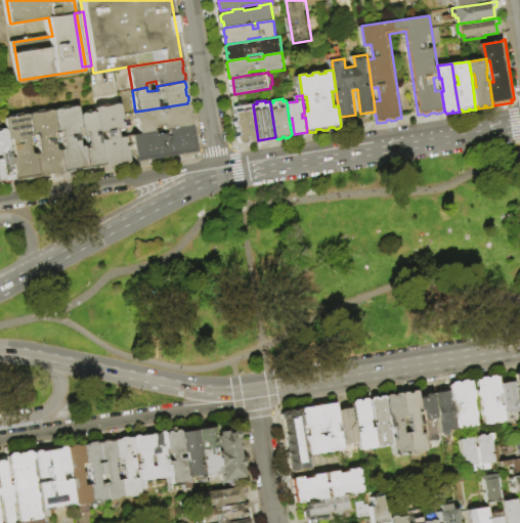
[(96,105),(121,101),(125,127),(119,128),(120,137),(126,135),(130,160),(128,162),(124,163),(122,162),(113,163),(112,165),(107,165),(105,164),(101,139),(109,138),(106,129),(100,131),(96,110),(96,105)]
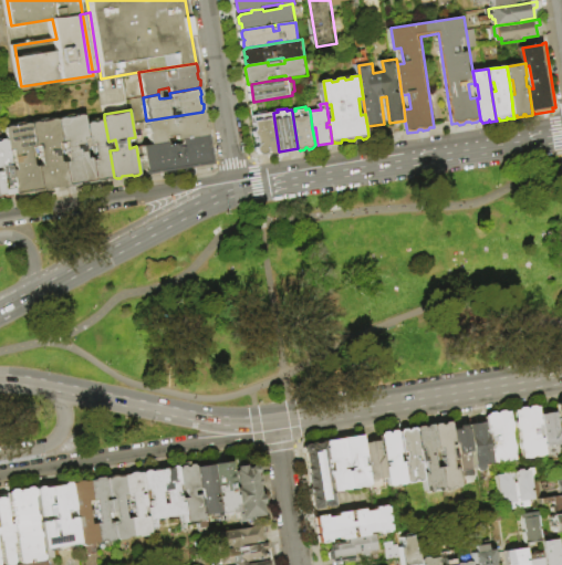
[(278,154),(272,154),(271,152),(270,153),(267,155),(262,155),(260,154),(258,150),(259,147),(260,145),(259,137),(257,135),(256,131),(258,129),(256,116),(260,115),(260,112),(269,111),(270,113),(273,113),(279,152),(278,154)]
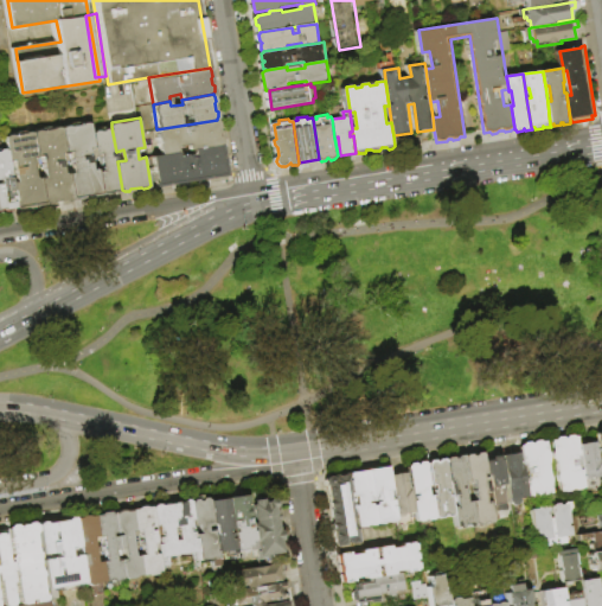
[(62,125),(91,120),(93,129),(96,146),(90,147),(94,168),(100,167),(100,170),(103,193),(75,198),(70,172),(76,172),(72,150),(66,151),(62,125)]
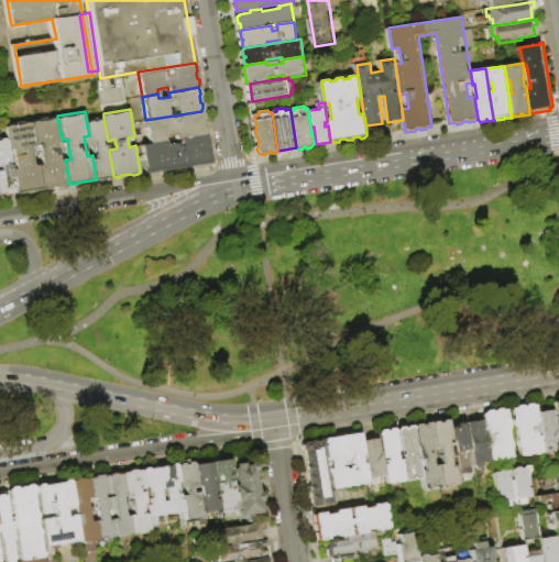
[(150,143),(145,120),(201,111),(203,112),(204,112),(205,118),(204,120),(205,125),(206,128),(207,132),(206,133),(181,138),(176,139),(175,134),(164,135),(165,141),(150,143)]
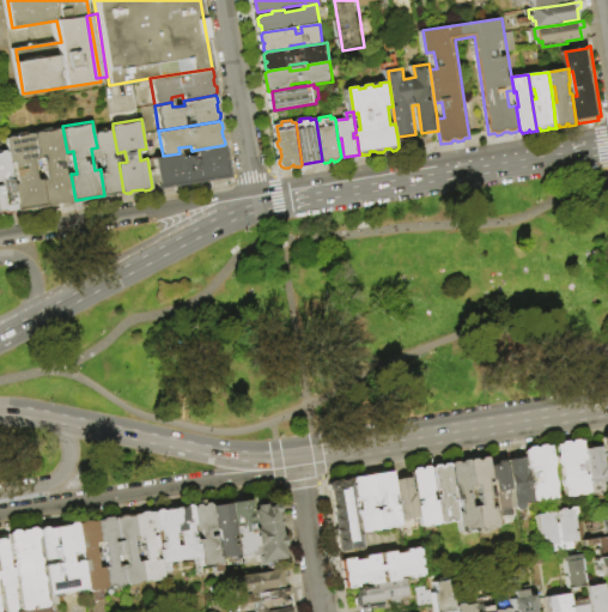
[(34,131),(62,126),(67,152),(64,153),(67,175),(71,174),(76,200),(47,205),(47,204),(42,179),(48,177),(44,156),(38,157),(34,131)]
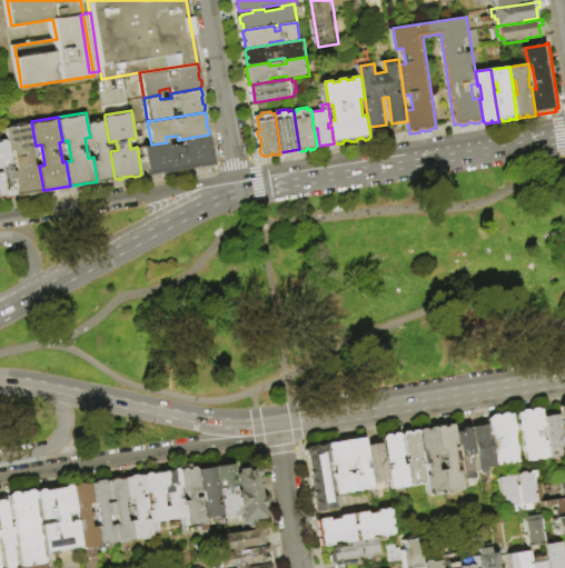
[(87,121),(105,119),(109,142),(110,151),(115,178),(111,178),(112,179),(108,180),(106,179),(103,179),(102,181),(99,181),(97,181),(93,159),(98,159),(96,143),(91,145),(90,137),(87,121)]
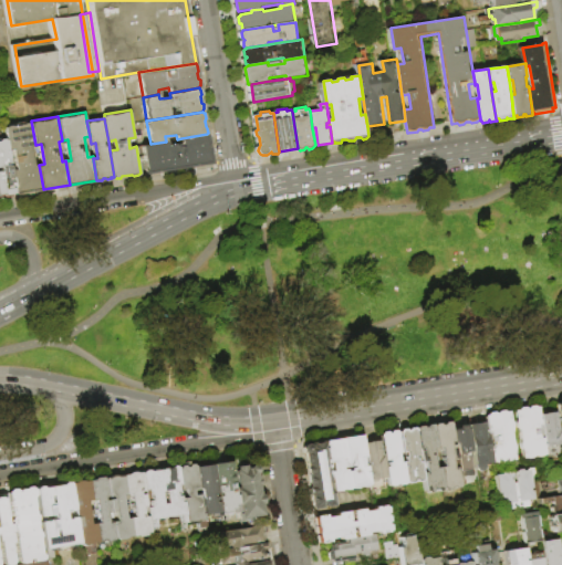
[(6,125),(31,121),(35,145),(32,146),(35,166),(39,165),(43,188),(17,192),(13,169),(18,168),(14,148),(10,149),(8,138),(6,125)]
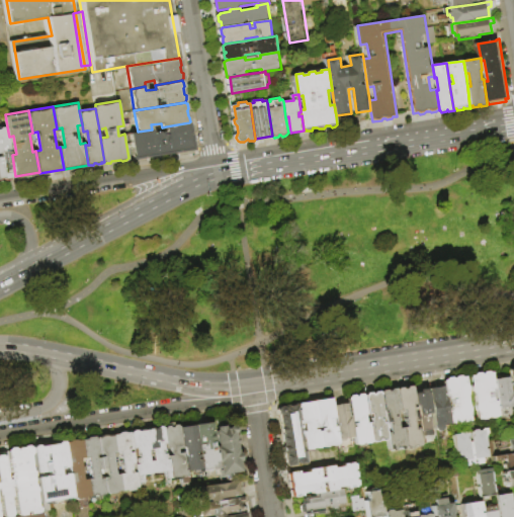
[(130,133),(138,132),(152,130),(153,128),(154,133),(167,131),(166,126),(189,122),(194,149),(133,159),(132,155),(134,155),(130,133)]
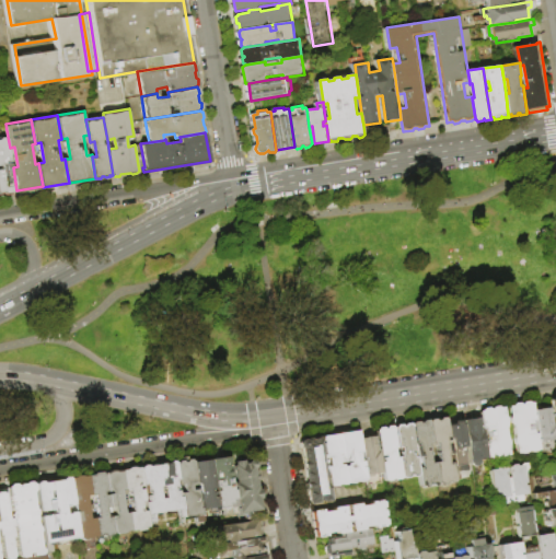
[(0,136),(7,136),(7,138),(8,137),(10,148),(13,167),(16,190),(15,190),(13,193),(8,194),(4,191),(0,191),(0,136)]
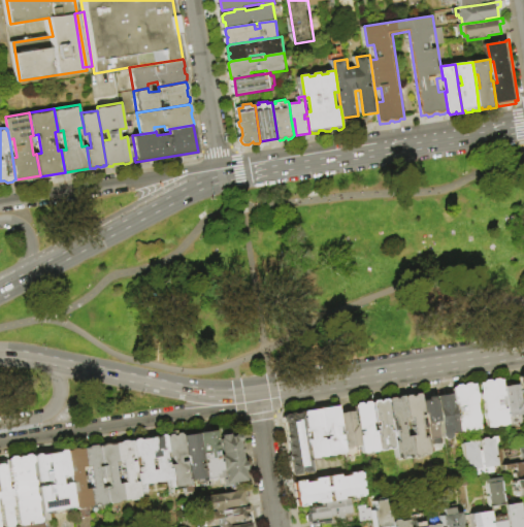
[(509,415),(510,422),(502,425),(499,424),(496,426),(493,426),(491,426),(489,426),(487,418),(486,416),(486,413),(486,410),(485,400),(484,400),(482,396),(481,393),(482,390),(481,382),(484,381),(485,379),(490,379),(493,380),(494,377),(499,376),(500,379),(503,379),(504,385),(505,395),(503,395),(504,407),(508,407),(509,415)]
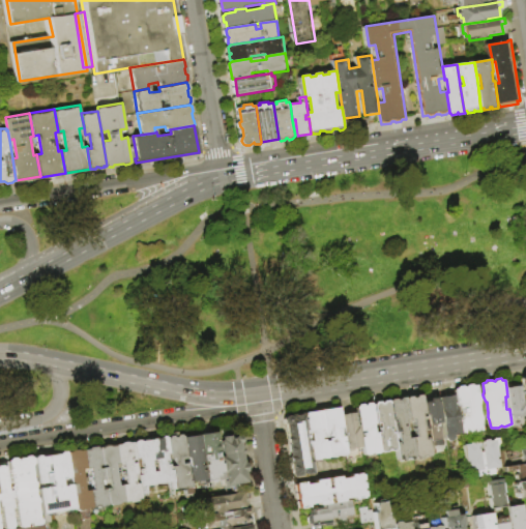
[(456,387),(458,387),(459,385),(463,384),(465,386),(466,385),(468,384),(472,383),(474,384),(477,384),(478,392),(480,394),(481,400),(480,403),(479,403),(484,429),(481,430),(465,432),(462,432),(462,431),(460,416),(462,416),(461,404),(458,405),(456,387)]
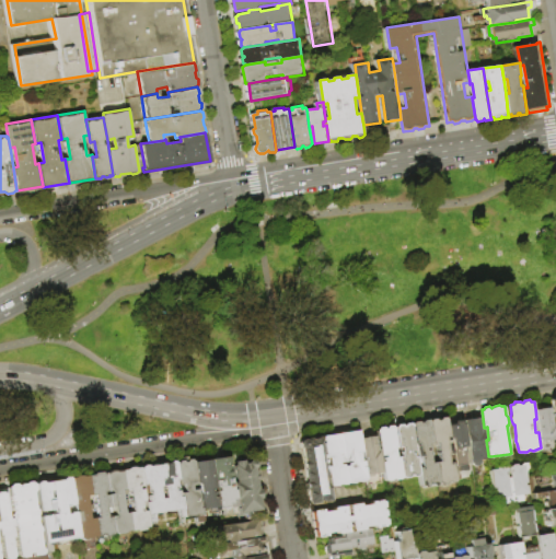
[(551,406),(553,423),(555,423),(555,438),(540,440),(539,432),(536,419),(535,408),(551,406)]
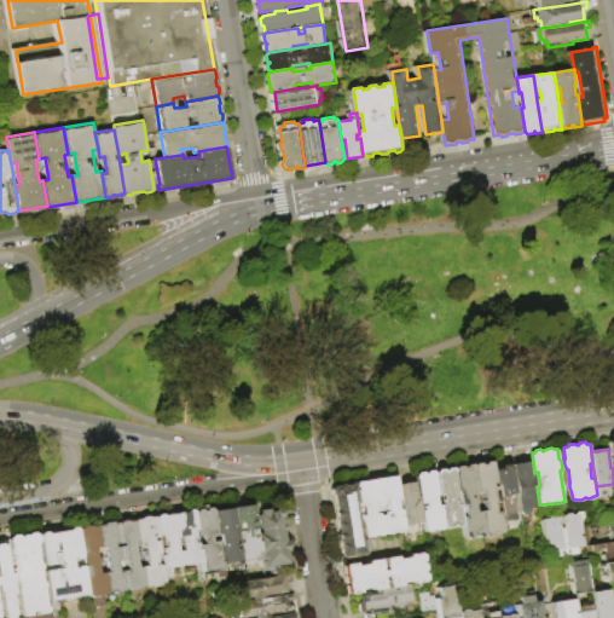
[(537,486),(539,503),(531,504),(531,507),(531,508),(529,510),(527,513),(526,513),(522,512),(521,510),(520,508),(514,462),(514,456),(522,455),(523,461),(531,460),(533,477),(536,475),(537,486)]
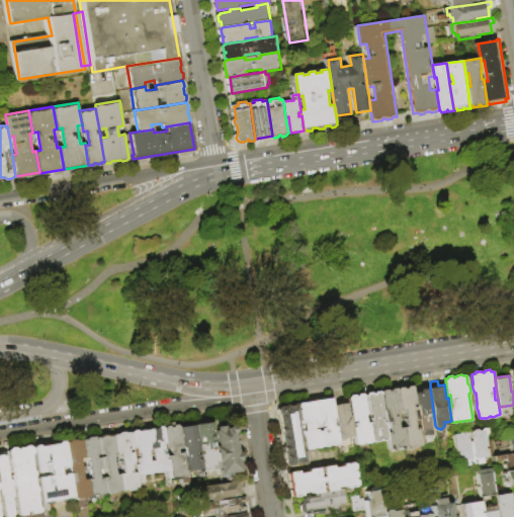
[(420,430),(422,443),(420,445),(417,445),(416,444),(412,444),(411,446),(408,447),(406,445),(403,426),(406,426),(404,408),(401,409),(398,388),(398,386),(402,385),(404,388),(406,388),(407,385),(412,384),(413,385),(414,391),(418,418),(415,419),(416,427),(419,426),(420,430)]
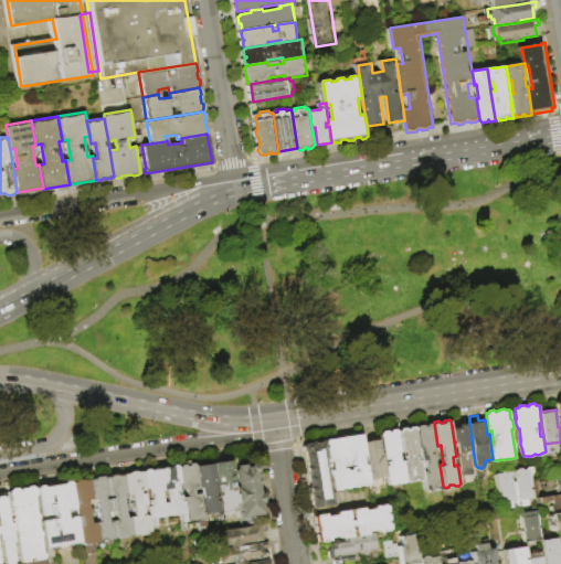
[(443,486),(442,489),(437,489),(436,487),(433,488),(432,490),(429,490),(426,488),(424,489),(423,477),(422,470),(425,469),(424,459),(420,459),(420,453),(415,426),(416,424),(422,424),(423,425),(425,425),(426,423),(432,422),(433,423),(434,423),(437,446),(433,447),(435,466),(440,465),(443,486)]
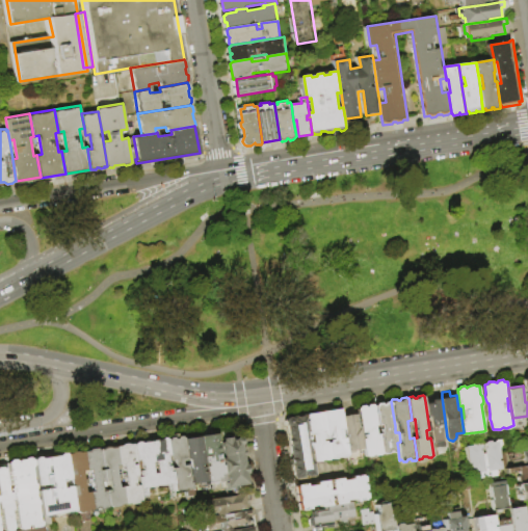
[(441,399),(444,423),(441,423),(444,446),(437,447),(436,442),(431,442),(430,437),(429,429),(425,401),(431,400),(431,398),(439,397),(440,399),(441,399)]
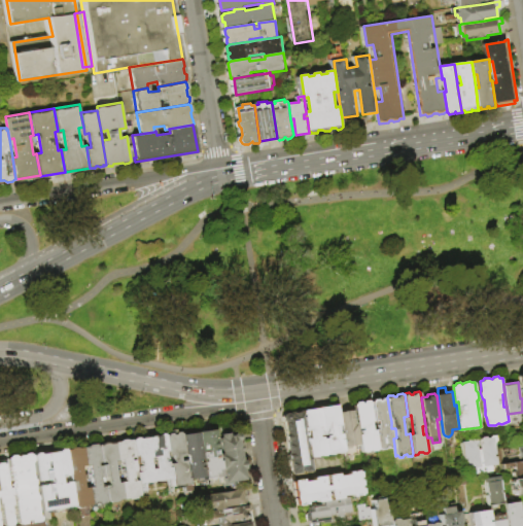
[(387,397),(391,422),(387,423),(387,425),(389,425),(390,429),(391,428),(393,439),(394,445),(393,447),(381,449),(378,447),(376,429),(378,428),(377,424),(378,424),(378,420),(374,420),(372,400),(373,399),(373,398),(378,397),(379,399),(380,398),(381,397),(385,396),(387,397)]
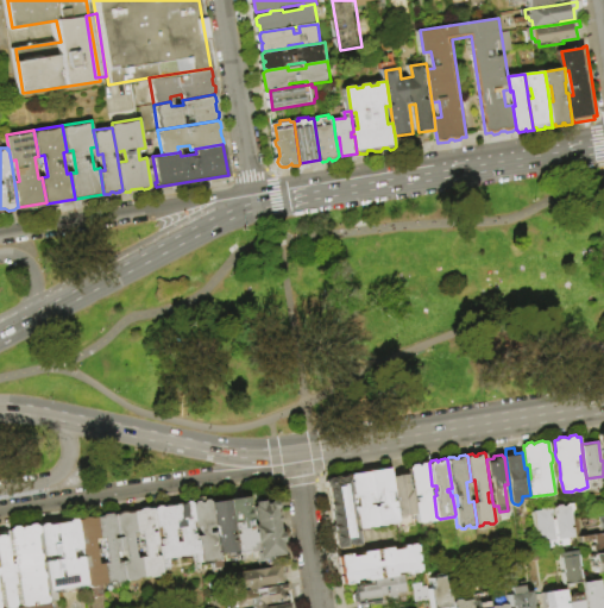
[(436,516),(435,520),(421,521),(419,520),(417,513),(415,501),(417,501),(417,496),(420,496),(419,494),(414,495),(414,488),(410,465),(411,464),(416,463),(419,465),(420,462),(426,462),(427,463),(428,463),(432,487),(429,487),(431,496),(434,496),(436,516)]
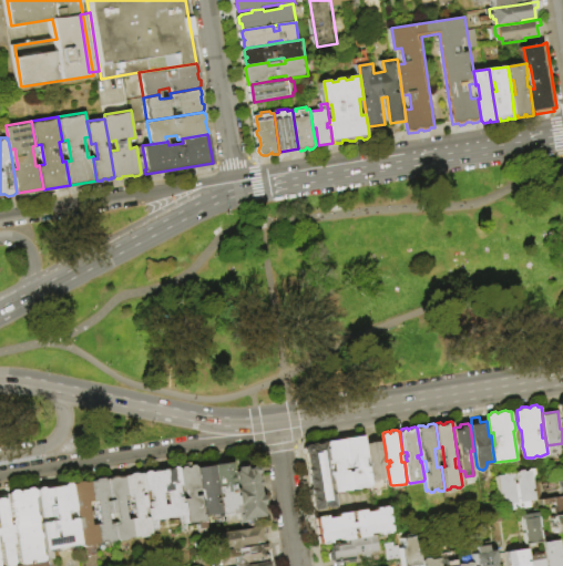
[(345,438),(365,434),(366,443),(368,456),(365,456),(366,465),(369,465),(371,480),(372,486),(352,490),(335,492),(337,505),(315,508),(313,495),(310,494),(309,489),(311,486),(309,473),(307,472),(307,467),(308,467),(305,451),(305,450),(304,448),(304,445),(307,443),(311,443),(327,441),(327,440),(345,438)]
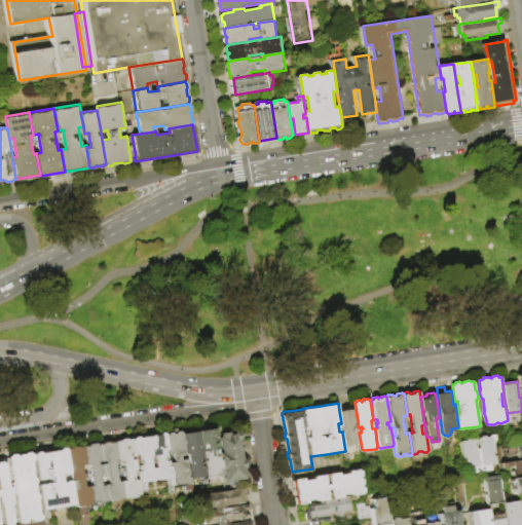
[(358,427),(359,433),(361,443),(344,445),(342,432),(341,423),(339,411),(352,409),(355,421),(358,421),(358,427)]
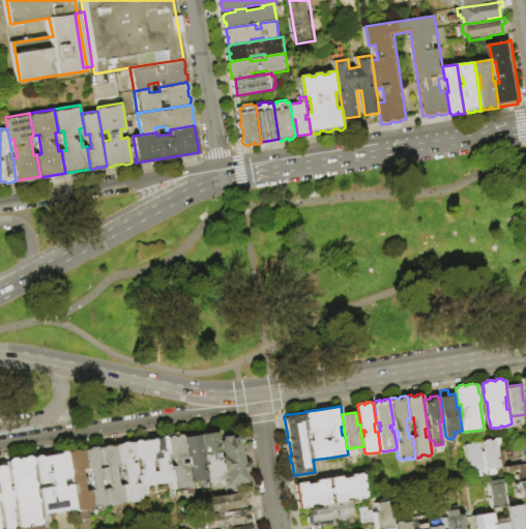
[(225,441),(226,440),(226,437),(227,436),(226,431),(230,431),(231,436),(234,435),(235,439),(237,439),(240,436),(243,435),(246,437),(246,441),(245,442),(246,447),(247,454),(246,454),(247,463),(251,462),(252,472),(250,472),(252,482),(235,485),(235,488),(229,489),(228,480),(230,479),(229,473),(227,473),(226,463),(225,457),(228,457),(225,441)]
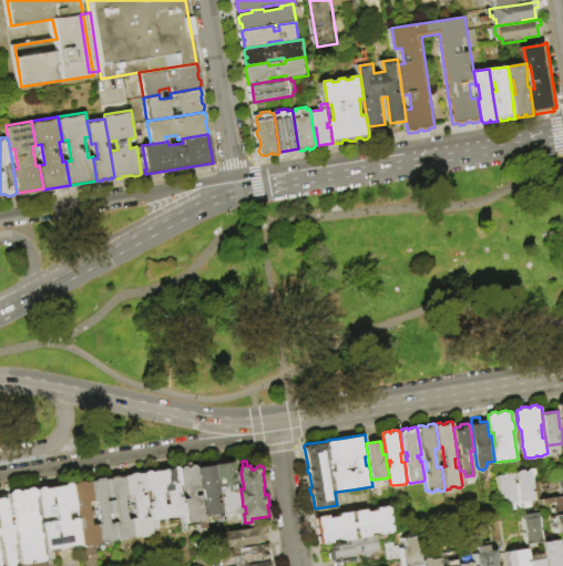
[(243,506),(244,513),(235,514),(235,513),(233,516),(229,517),(227,514),(226,515),(223,497),(225,496),(224,493),(222,494),(217,465),(219,464),(219,463),(224,462),(224,464),(236,462),(239,487),(238,489),(239,495),(242,495),(243,506)]
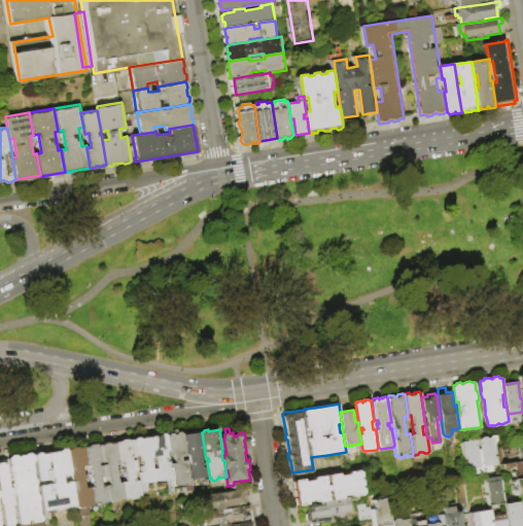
[(185,434),(188,454),(189,456),(184,457),(185,461),(189,460),(190,465),(193,480),(195,491),(187,492),(186,486),(178,487),(177,486),(174,467),(174,463),(178,463),(177,455),(173,456),(172,451),(169,436),(170,435),(172,433),(175,432),(177,434),(178,434),(179,432),(183,431),(185,433),(185,434)]
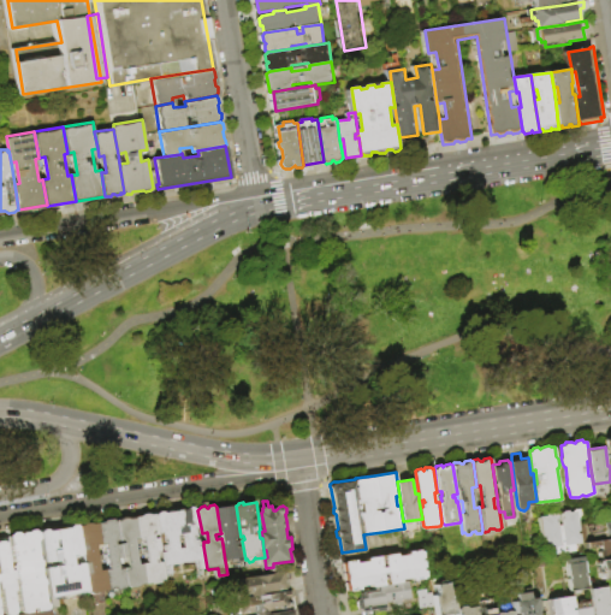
[(236,506),(241,537),(242,538),(237,539),(237,540),(242,540),(245,560),(245,562),(244,562),(236,563),(235,560),(225,561),(223,544),(225,544),(223,531),(220,531),(217,508),(236,506)]
